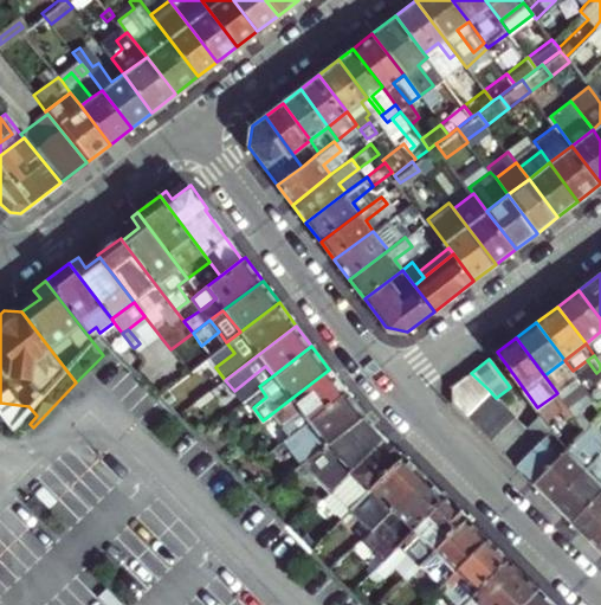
[(557,393),(563,388),(579,378),(573,371),(564,360),(544,375),(557,393)]
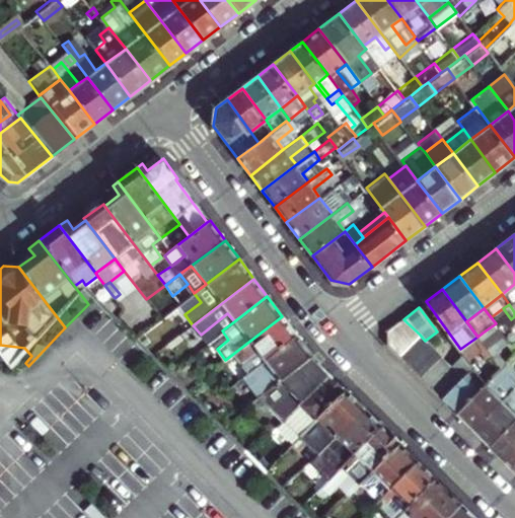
[(296,336),(282,316),(225,360),(239,378),(250,370),(296,336)]
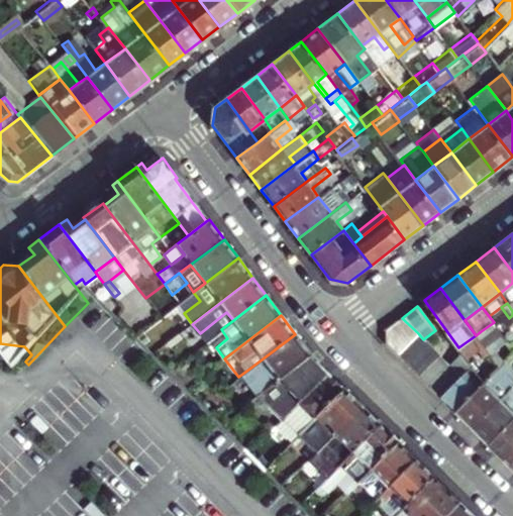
[(418,333),(402,318),(388,328),(386,343),(396,354),(418,333)]
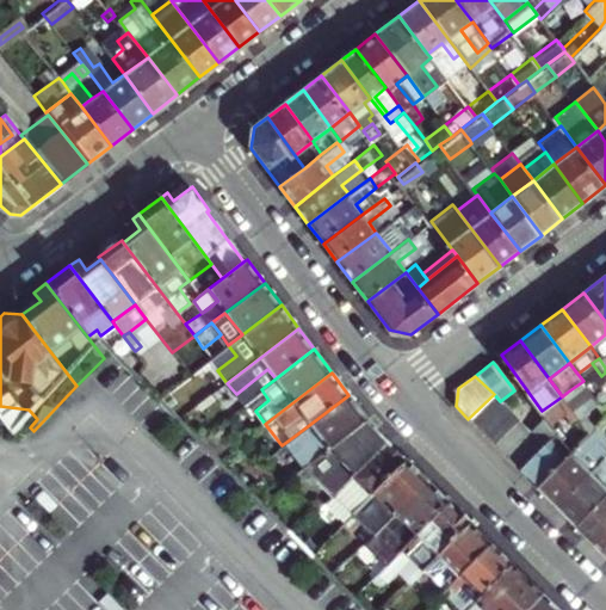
[(568,392),(562,396),(576,416),(580,420),(586,416),(568,392)]
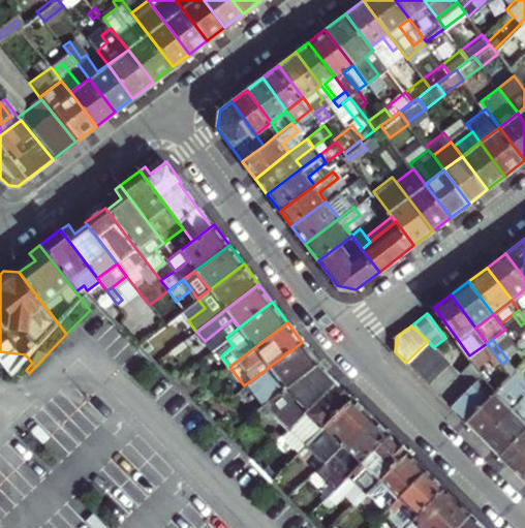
[(405,363),(418,374),(439,352),(433,347),(428,341),(405,363)]
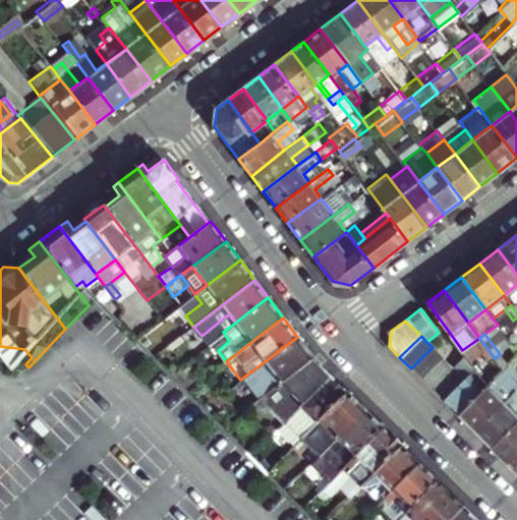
[(297,337),(251,371),(260,383),(253,388),(262,397),(268,392),(313,358),(297,337)]
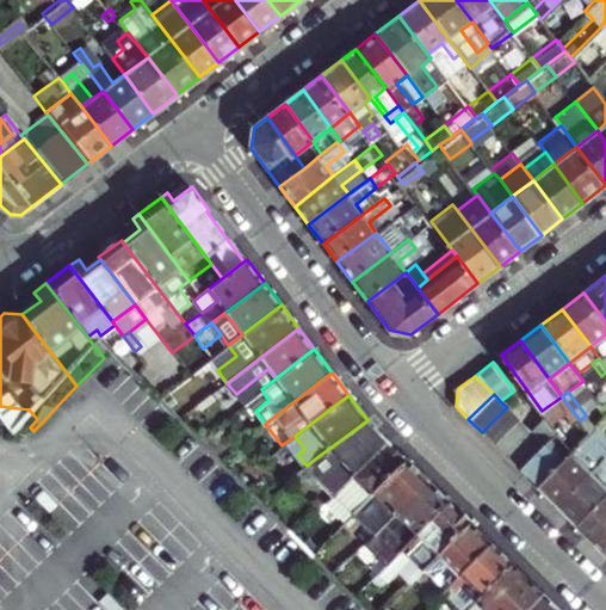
[(542,411),(556,432),(570,421),(576,416),(562,396),(542,411)]
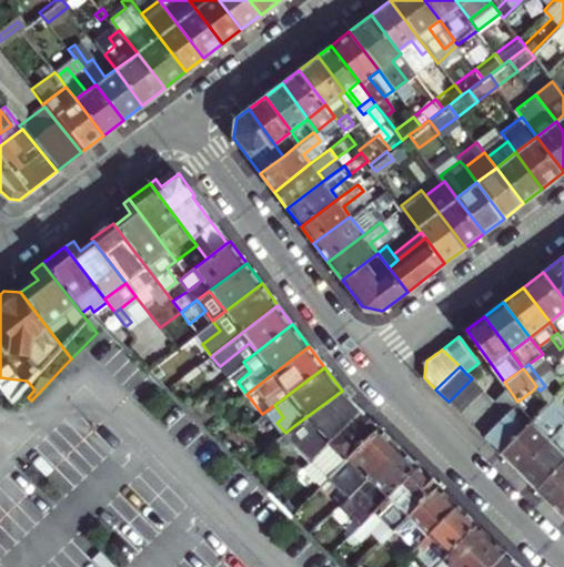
[(449,402),(461,415),(485,392),(472,378),(449,402)]
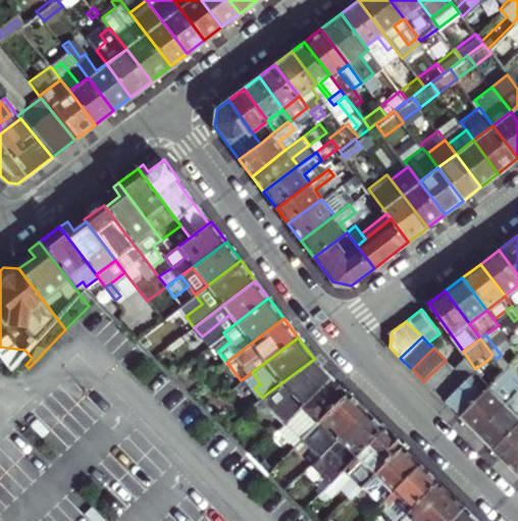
[(493,355),(487,360),(500,375),(505,370),(496,359),(493,355)]
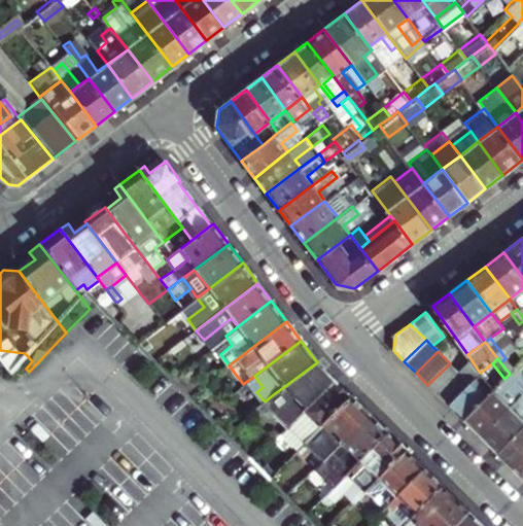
[(6,359),(0,366),(0,380),(8,393),(20,382),(6,359)]
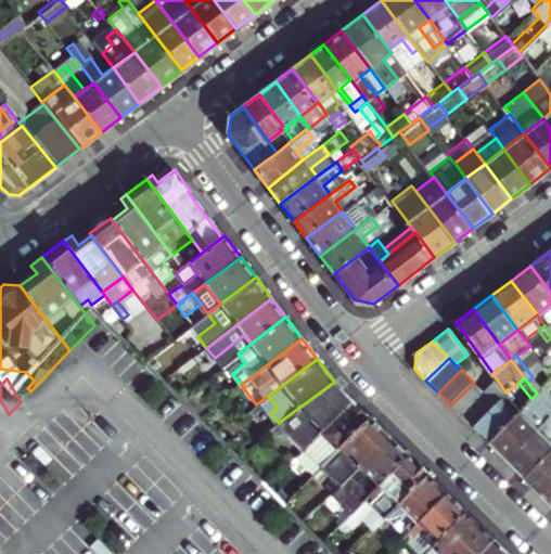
[(285,417),(279,423),(303,449),(353,400),(334,382),(285,417)]
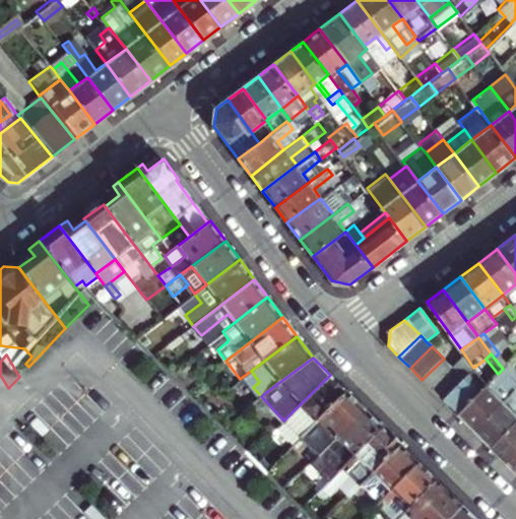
[(422,380),(431,389),(453,368),(444,359),(422,380)]
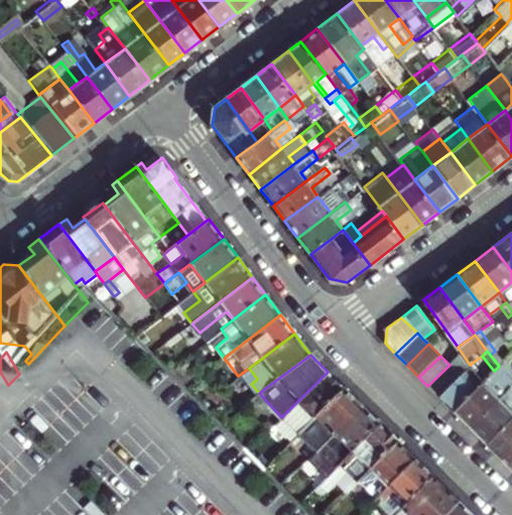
[(483,382),(470,365),(460,375),(438,396),(471,428),(511,386),(511,368),(504,361),(499,366),(494,371),(483,382)]
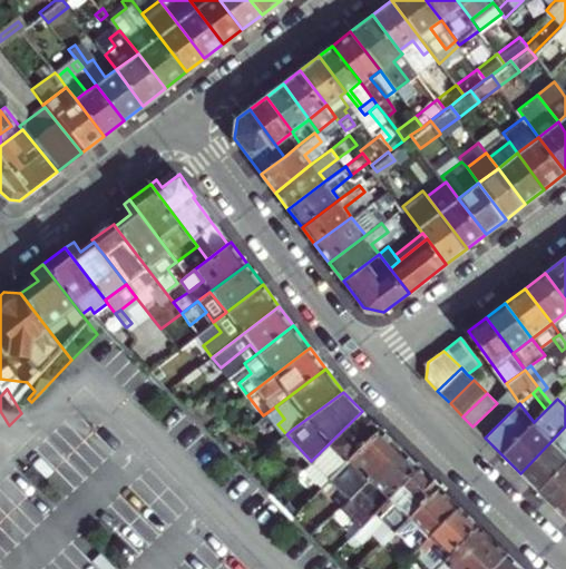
[(497,403),(472,427),(485,438),(508,414),(497,403)]
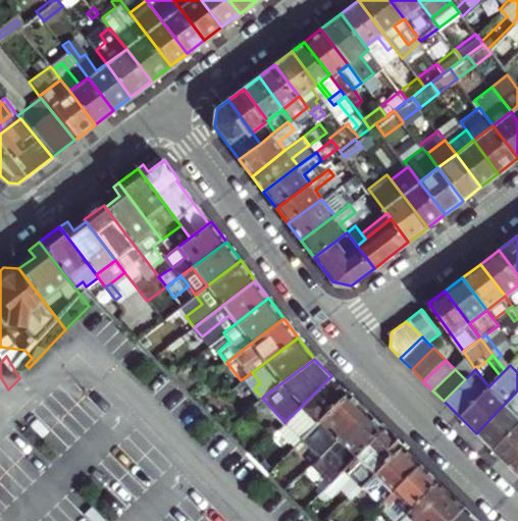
[(331,376),(285,422),(295,432),(311,417),(317,424),(349,393),(331,376)]
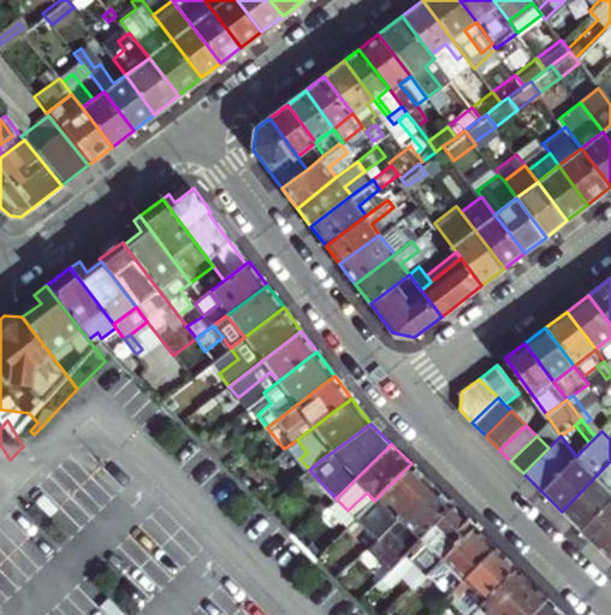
[(580,530),(610,497),(610,461),(562,512),(580,530)]
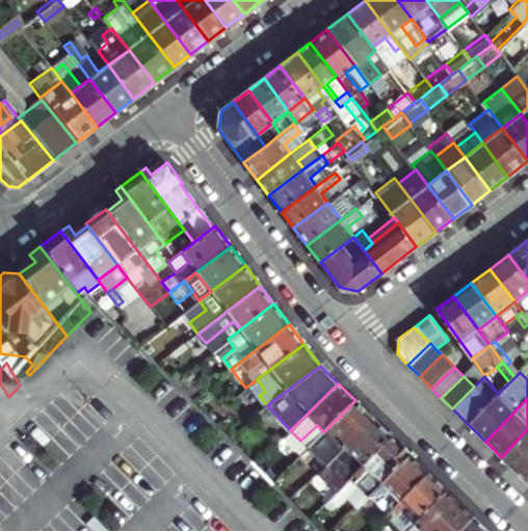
[(325,469),(345,449),(375,420),(355,400),(323,432),(308,449),(325,469)]
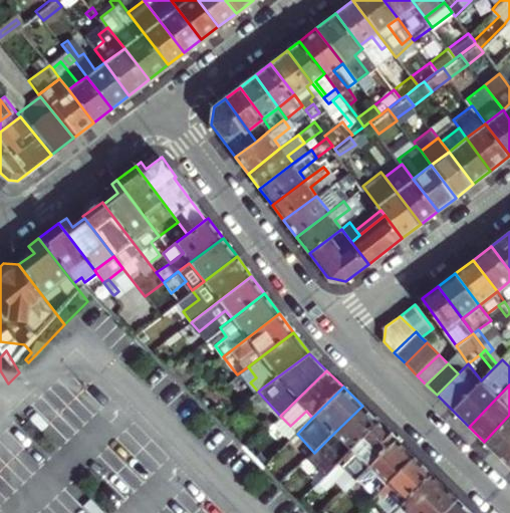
[(362,406),(333,434),(350,451),(378,422),(362,406)]
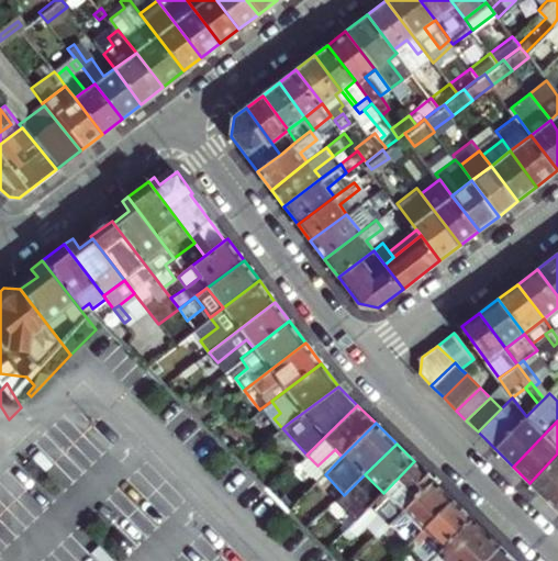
[(335,449),(317,466),(325,474),(342,457),(335,449)]
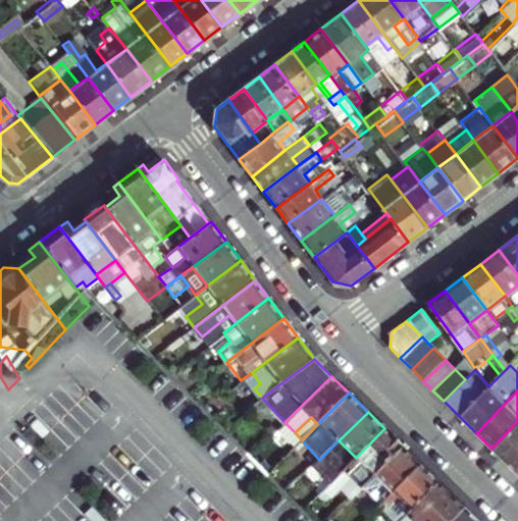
[(517,421),(491,449),(508,465),(517,454),(517,421)]
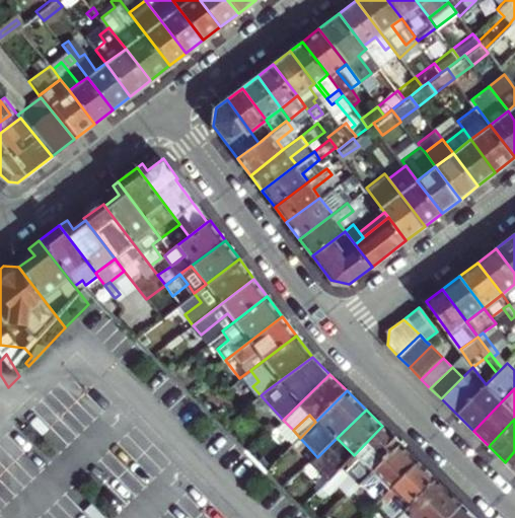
[(382,426),(354,455),(341,467),(321,487),(327,496),(361,461),(372,471),(399,443),(382,426)]
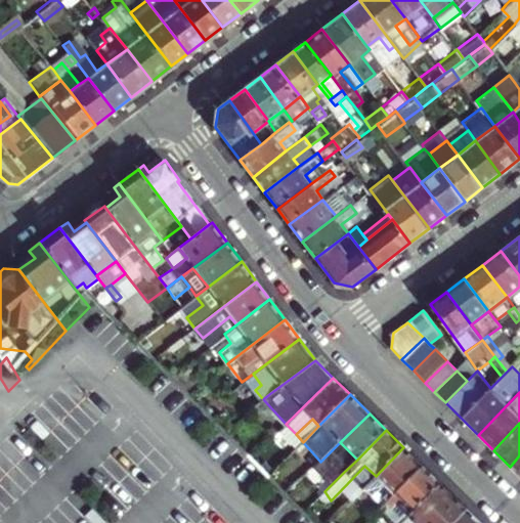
[(309,472),(316,481),(335,463),(344,472),(357,460),(340,442),(320,462),(309,472)]
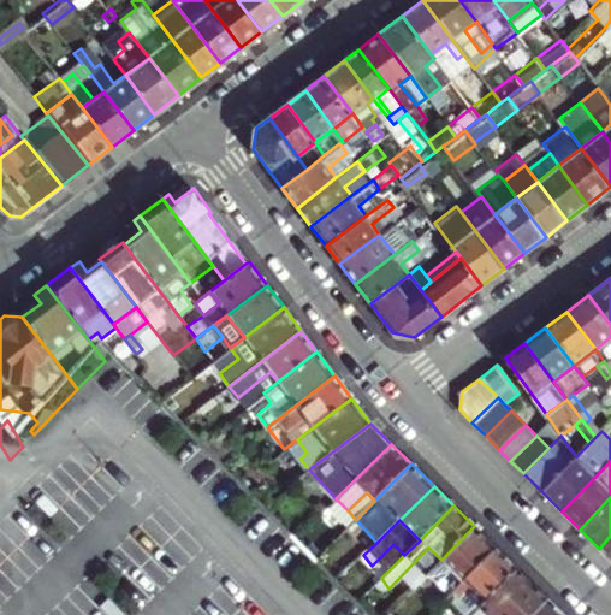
[(442,560),(426,574),(449,597),(496,549),(474,526),(442,560)]
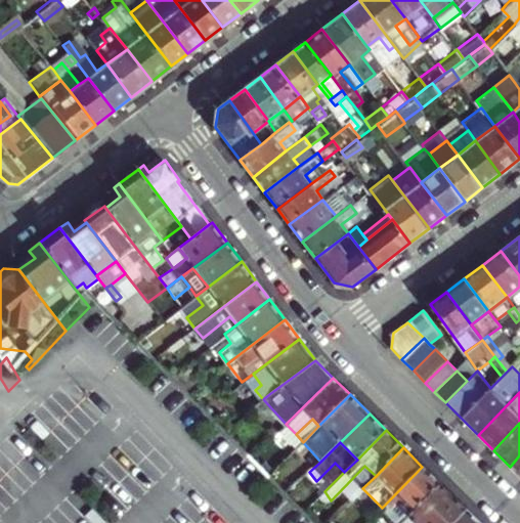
[(519,455),(510,467),(519,476),(519,455)]
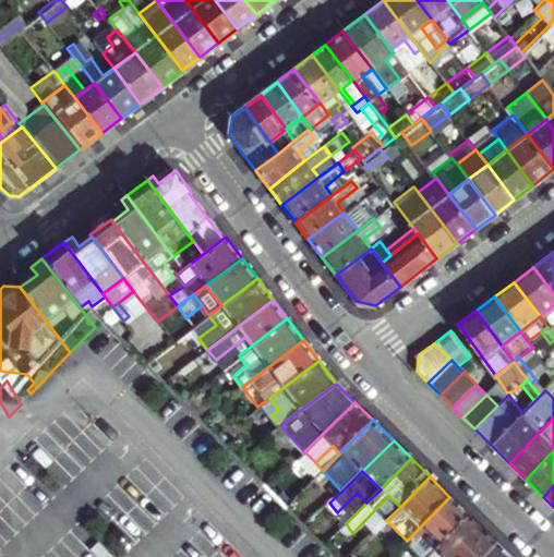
[(449,497),(407,541),(422,556),(425,556),(468,515),(449,497)]
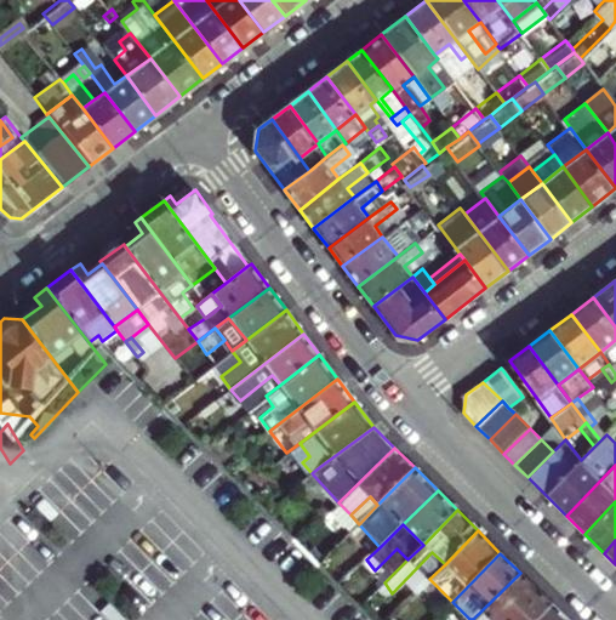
[(520,573),(473,619),(534,619),(551,603),(520,573)]
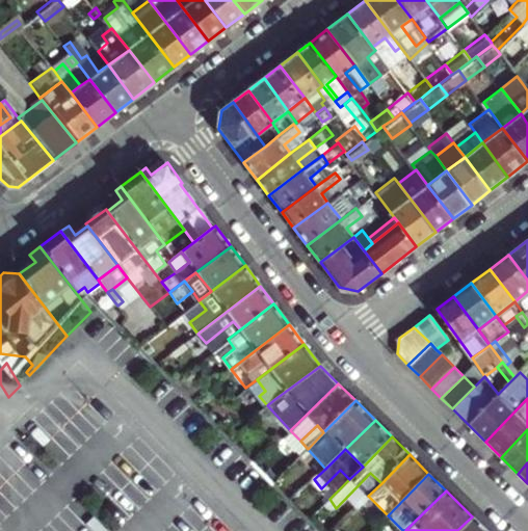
[(485,530),(472,516),(457,530),(485,530)]
